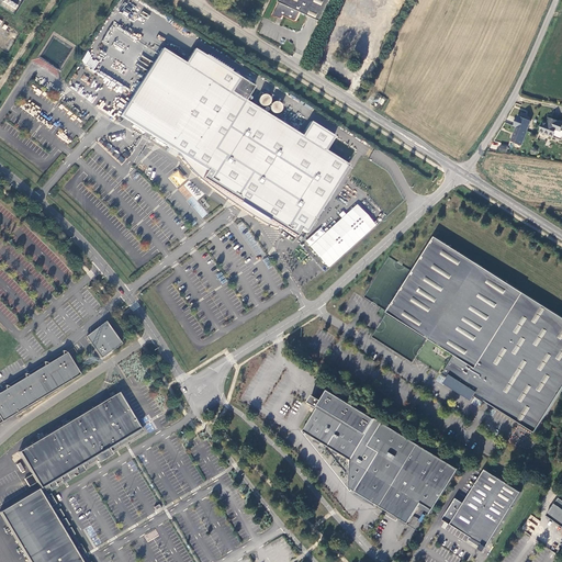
[(14,12),(19,4),(10,0),(4,0),(2,4),(14,12)]
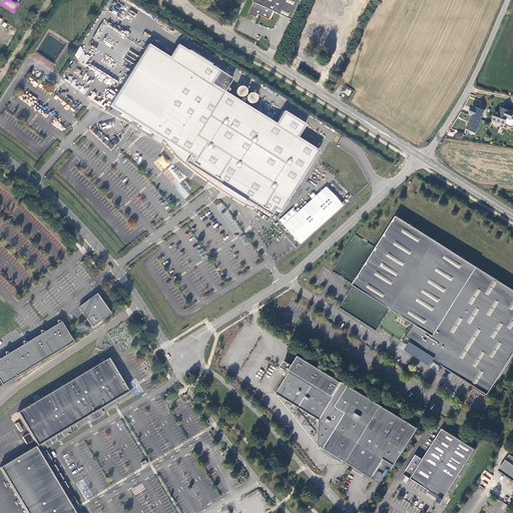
[(255,0),(250,13),(258,17),(261,13),(270,17),(273,17),(274,15),(278,9),(296,18),(304,0),(255,0)]
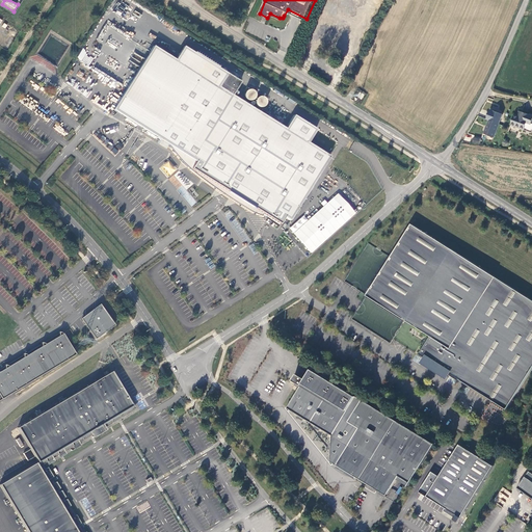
[(191,169),(278,225),(284,218),(289,221),(329,158),(308,143),(316,130),(293,116),(285,129),(232,96),(240,82),(184,47),(176,60),(154,46),(113,110),(195,162),(191,169)]
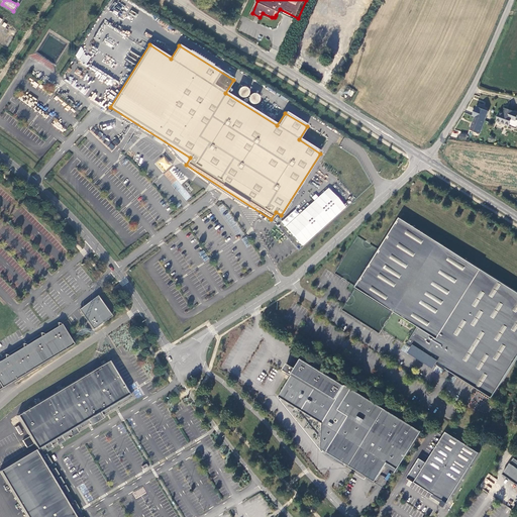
[(81,60),(86,50),(81,47),(76,57),(81,60)]
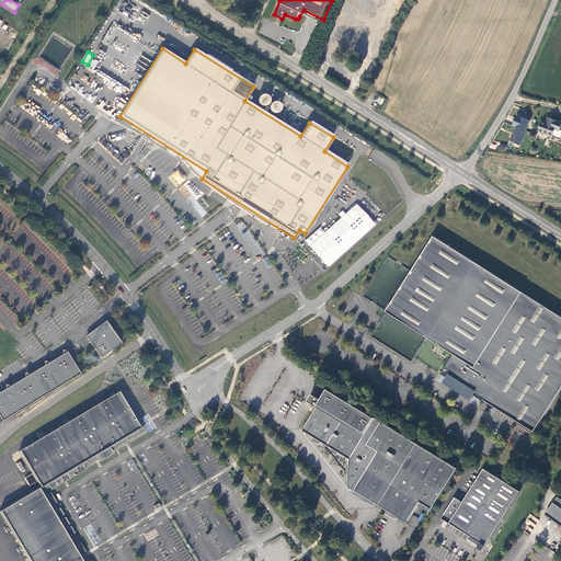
[(258,98),(258,99),(256,100),(256,103),(258,105),(260,106),(262,107),(264,107),(266,106),(267,104),(268,102),(268,100),(267,98),(266,96),(264,95),(262,95),(260,96),(258,98)]
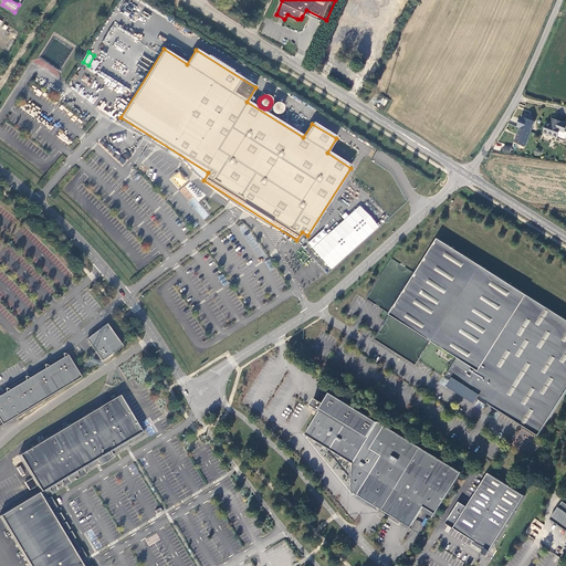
[(270,109),(270,111),(270,114),(271,115),(273,116),(275,117),(278,117),(280,115),(281,114),(281,113),(281,111),(281,108),(280,107),(279,106),(276,105),(275,105),(273,106),(271,107),(270,108),(270,109)]
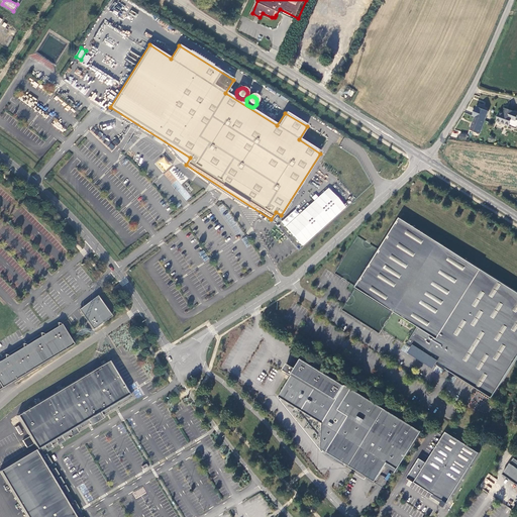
[(514,120),(516,112),(516,111),(513,110),(513,111),(509,110),(504,108),(502,112),(498,111),(494,120),(499,122),(507,125),(510,119),(514,120)]
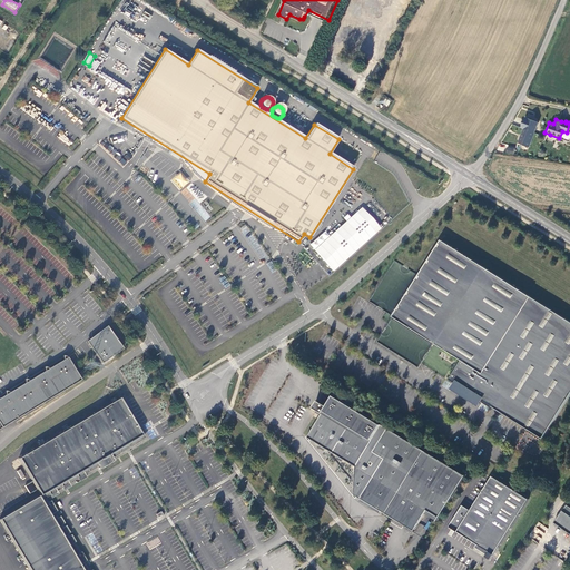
[(529,125),(524,123),(516,141),(526,146),(534,127),(529,125)]
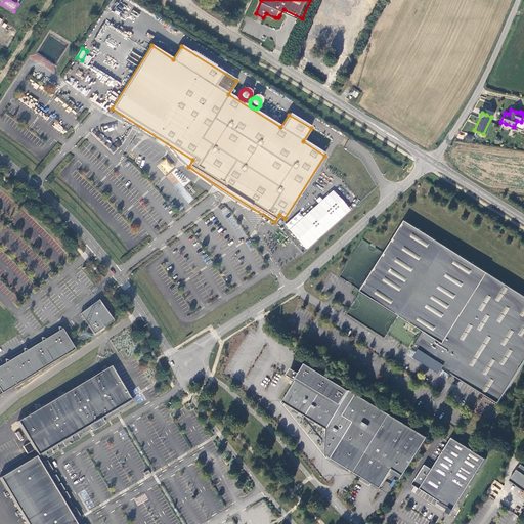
[(157,166),(167,178),(170,176),(167,173),(174,167),(167,158),(157,166)]
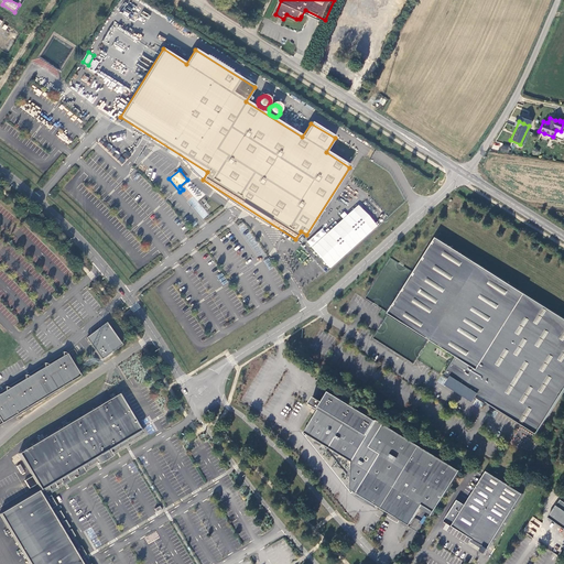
[(196,201),(192,205),(203,218),(208,215),(196,201)]
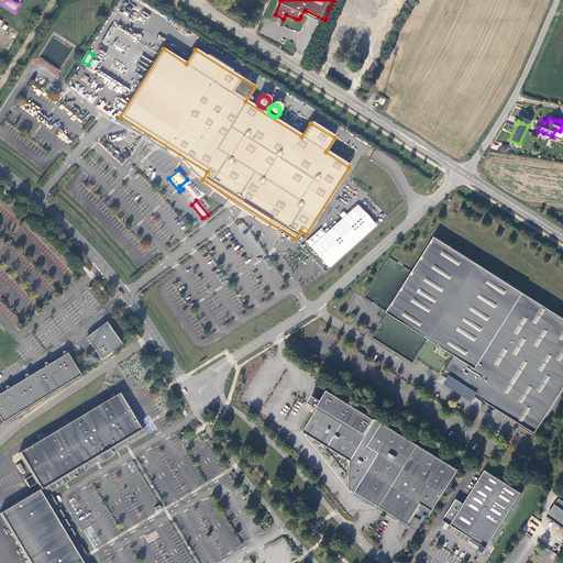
[(351,211),(310,247),(329,268),(370,231),(351,211)]
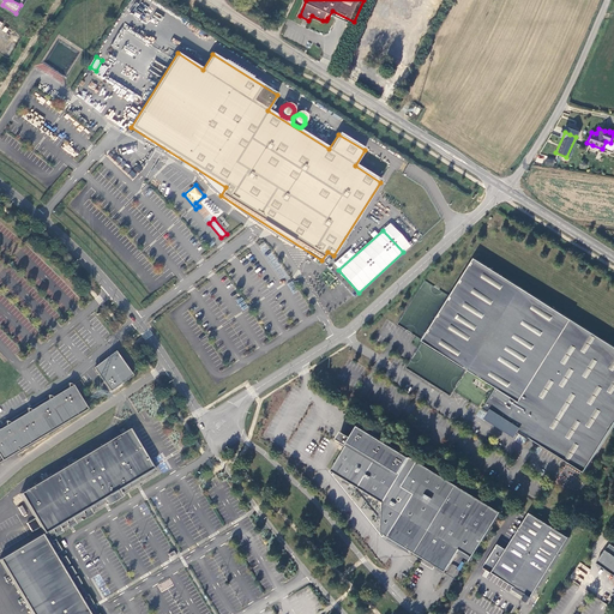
[(423,342),(497,389),(552,308),(475,260),(423,342)]
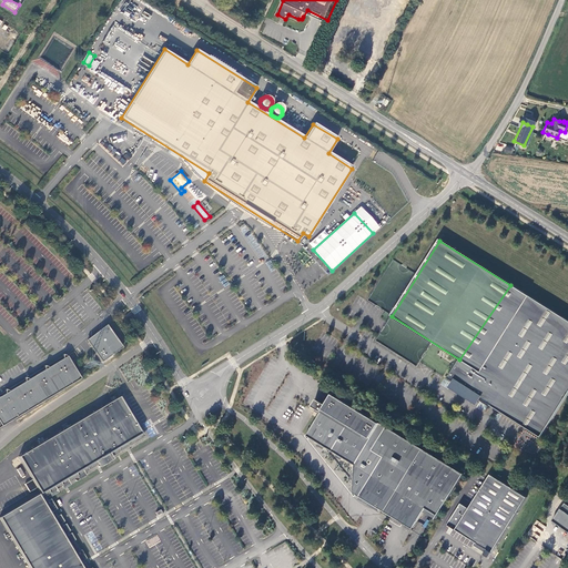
[(567,322),(510,285),(459,359),(447,379),(454,383),(479,399),(540,438),(567,394),(567,322)]
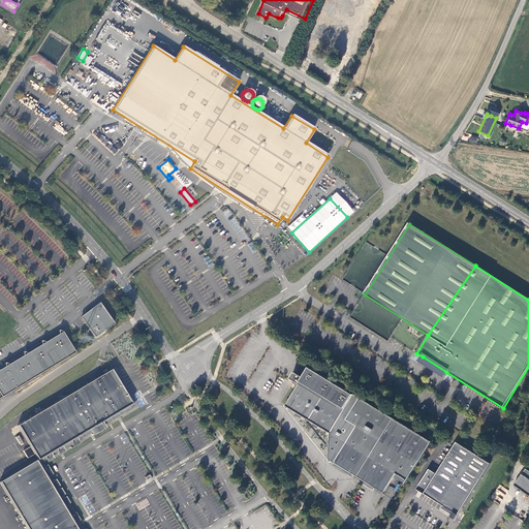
[(113,323),(98,303),(80,316),(94,337),(113,323)]
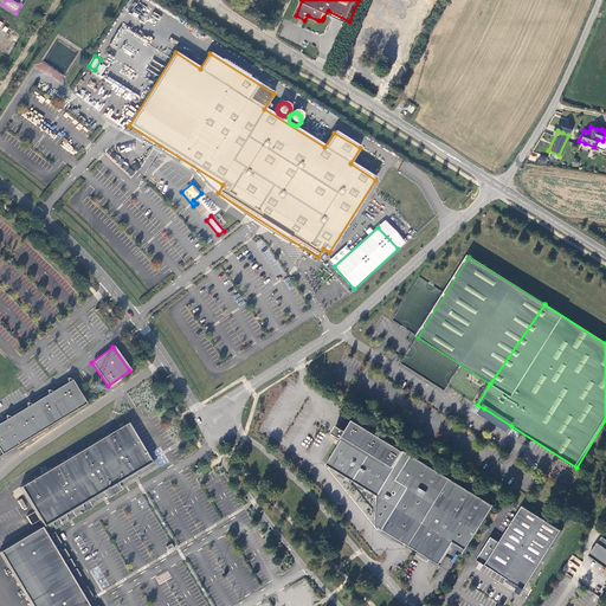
[(0,455),(85,404),(71,380),(60,386),(40,399),(20,411),(1,423),(0,423),(0,455)]
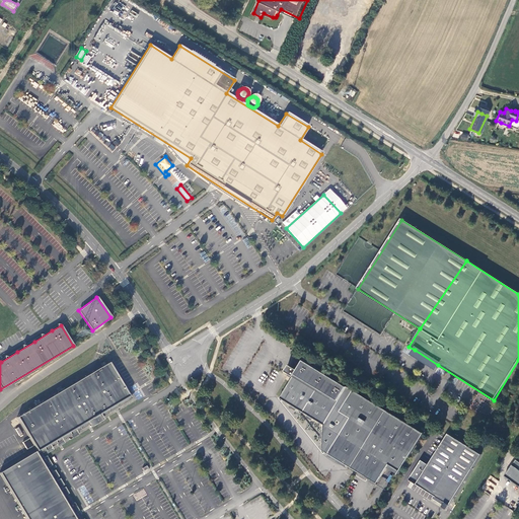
[(438,365),(415,350),(413,354),(436,369),(438,365)]
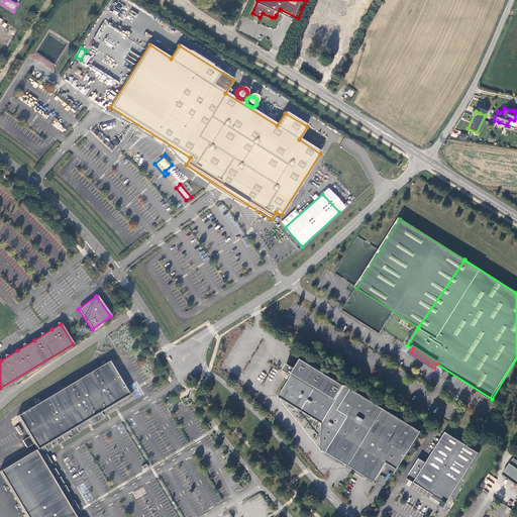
[(108,360),(16,415),(29,436),(22,440),(26,447),(33,443),(36,449),(128,395),(108,360)]
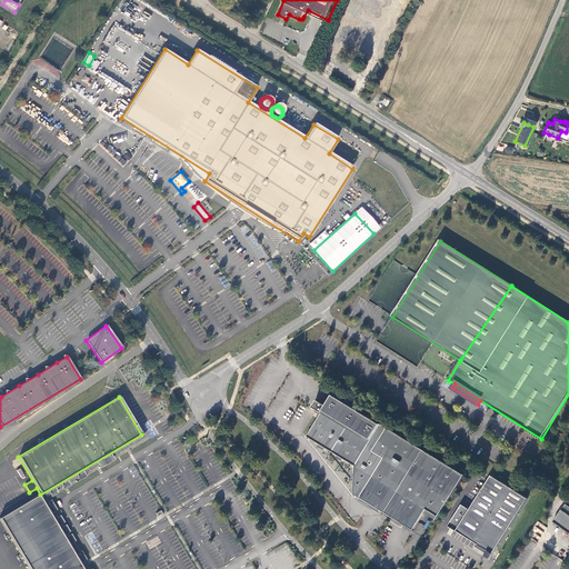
[(425,511),(437,518),(462,477),(331,397),(325,407),(316,401),(311,409),(316,411),(320,415),(306,438),(353,468),(352,496),(411,532),(421,515),(425,511)]
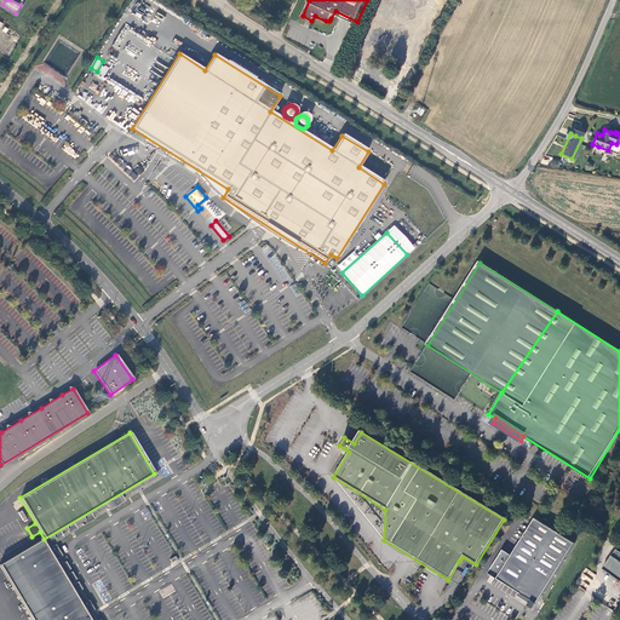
[(578,543),(538,517),(514,555),(505,550),(491,573),(522,592),(533,600),(532,603),(530,606),(535,608),(578,543)]
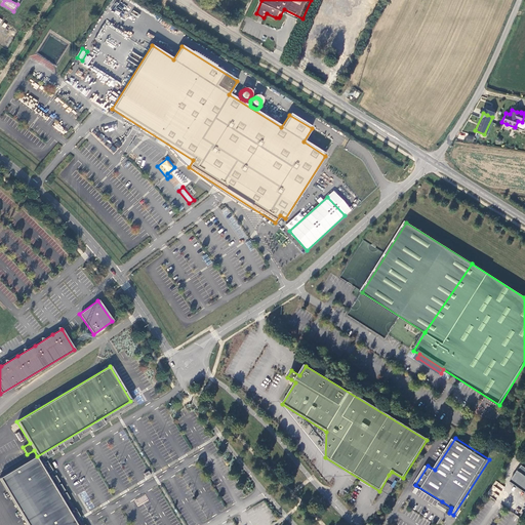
[(76,524),(36,457),(0,477),(0,479),(27,524),(76,524)]
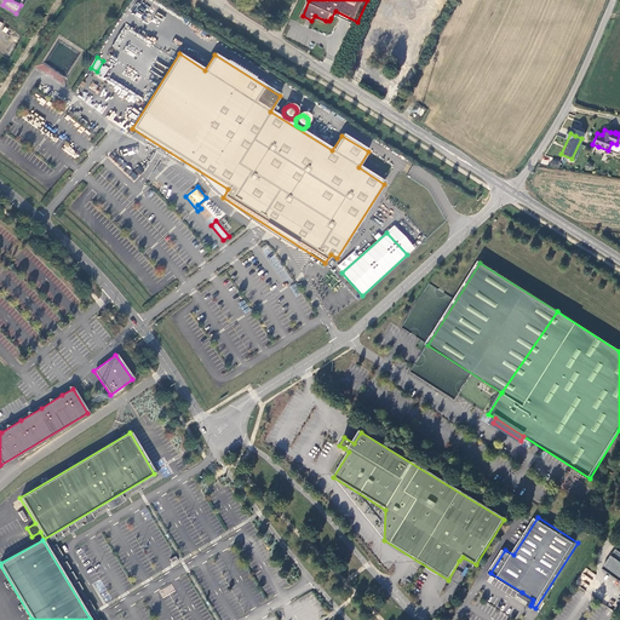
[(463,557),(459,561),(472,569),(476,564),(463,557)]
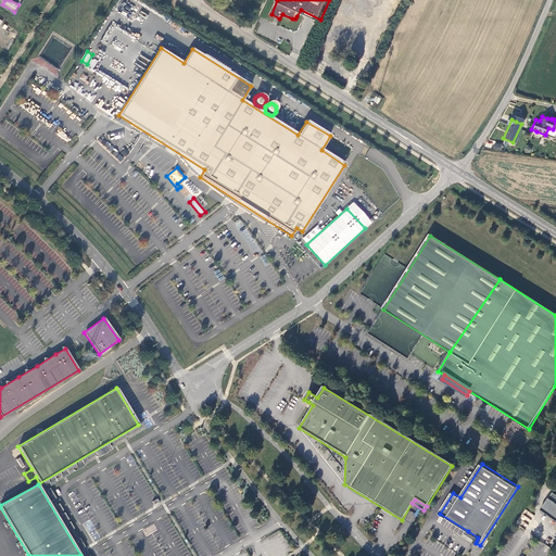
[(540,513),(555,523),(555,506),(547,501),(540,513)]
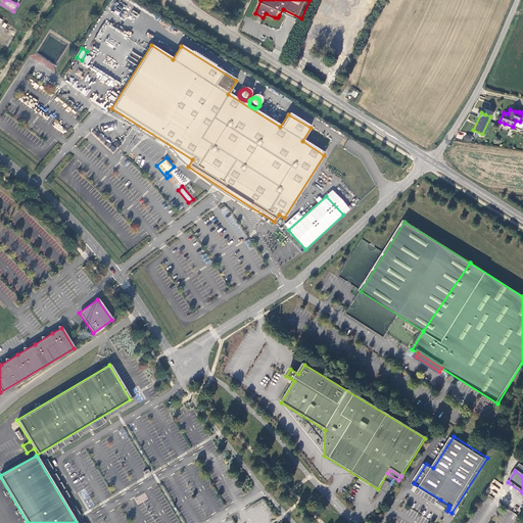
[(436,500),(415,487),(412,491),(433,504),(436,500)]
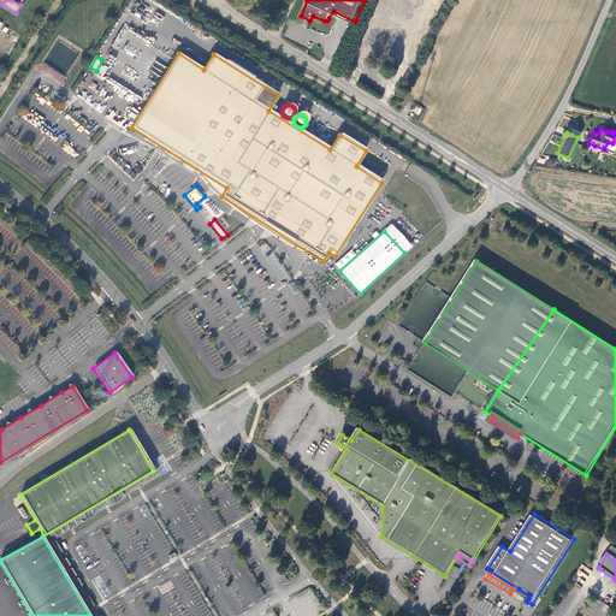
[(528,599),(529,596),(519,588),(516,592),(528,599)]
